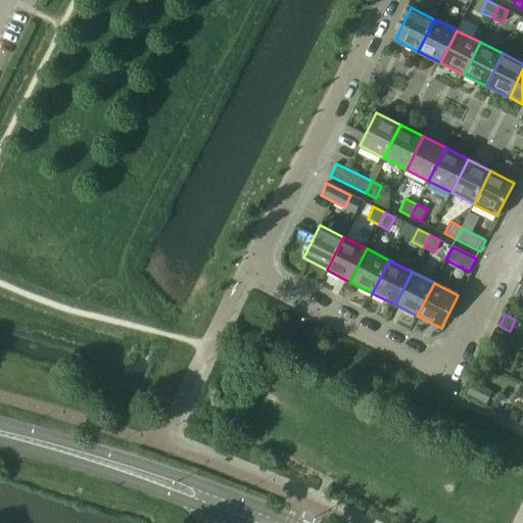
[(473,381),(466,393),(485,405),(492,391),(473,381)]
